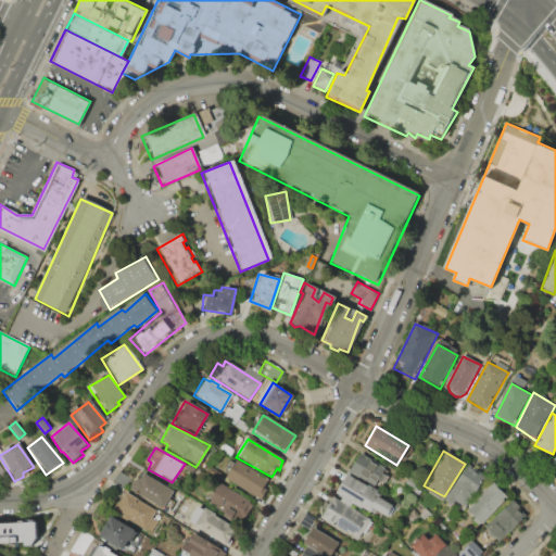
[(350,469),(359,453),(384,468),(375,484),(350,469)]
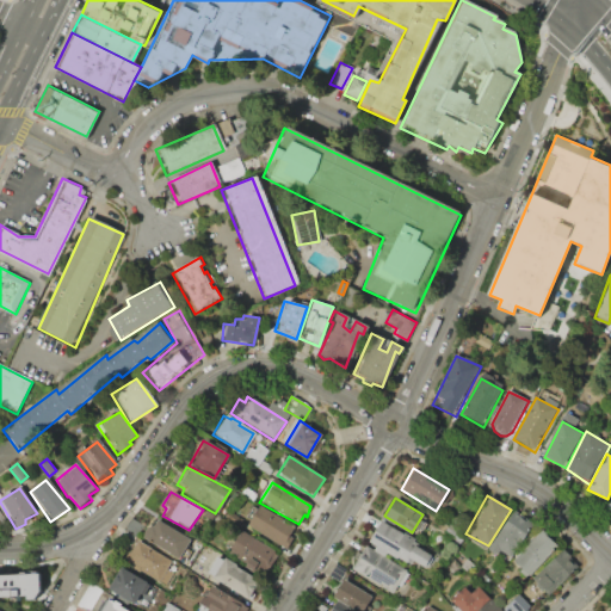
[(257,505),(295,529),(289,537),(292,539),(287,550),(246,525),(257,505)]
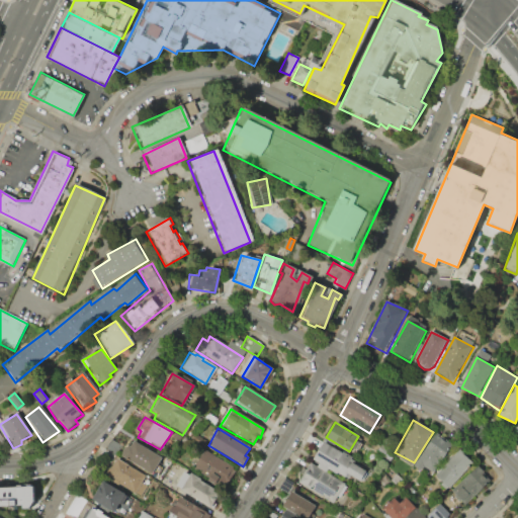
[(435,435),(449,446),(432,473),(423,467),(420,471),(414,466),(435,435)]
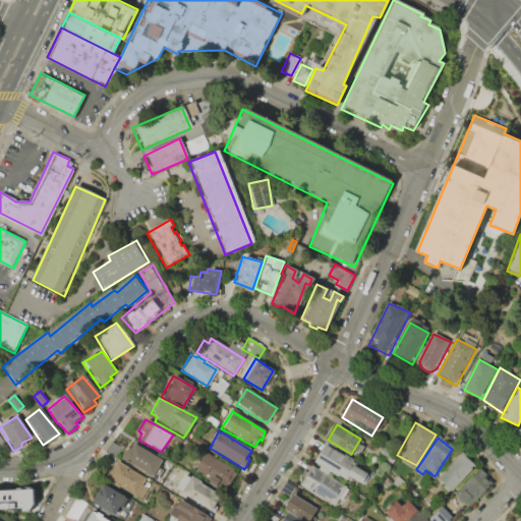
[(131,445),(161,460),(151,477),(117,460),(125,448),(128,450),(131,445)]
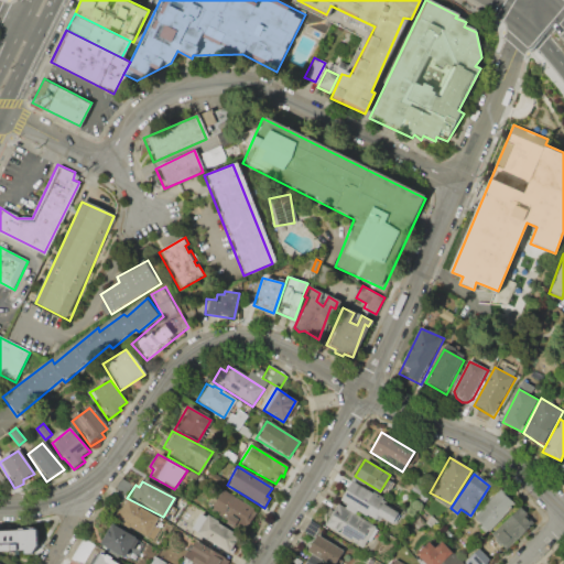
[(337,500),(349,481),(381,499),(380,502),(398,512),(391,524),(380,519),(377,521),(373,519),(366,516),(356,512),(354,513),(344,508),(345,505),(337,500)]
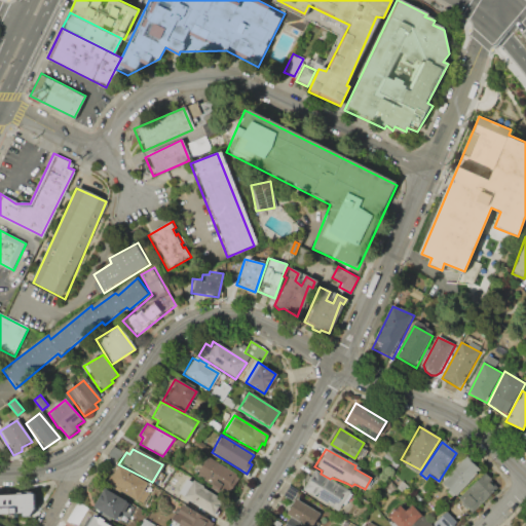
[(464,457),(479,472),(455,496),(441,483),(464,457)]
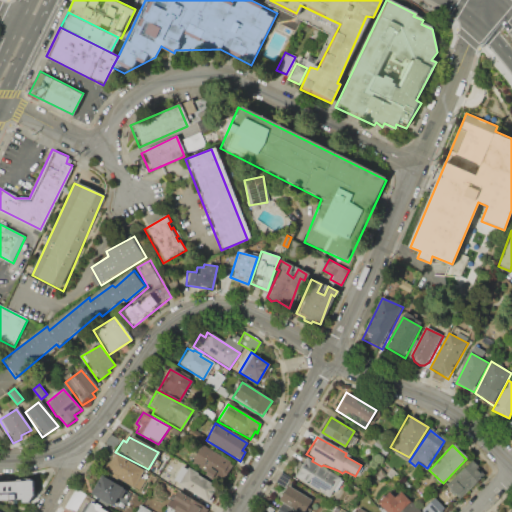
[(201,446),(232,465),(222,483),(190,464),(201,446)]
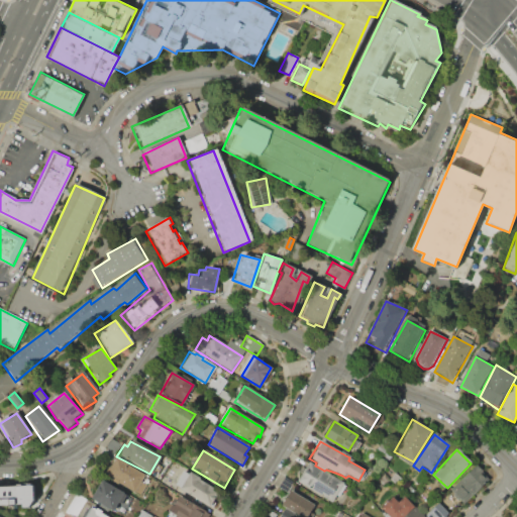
[(115,458),(142,474),(131,492),(103,476),(107,468),(109,469),(115,458)]
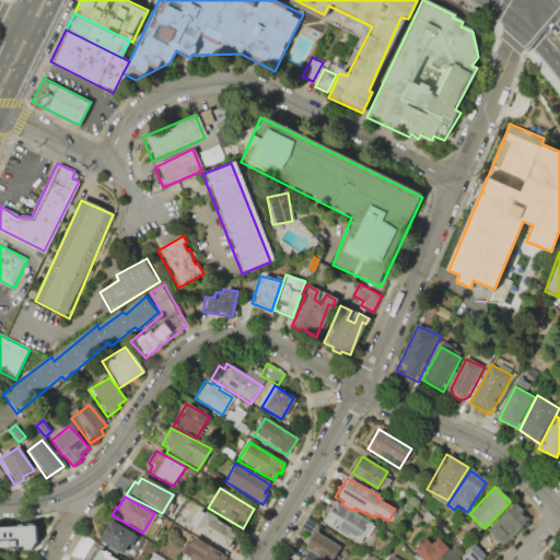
[(321,524),(333,501),(370,524),(358,546),(321,524)]
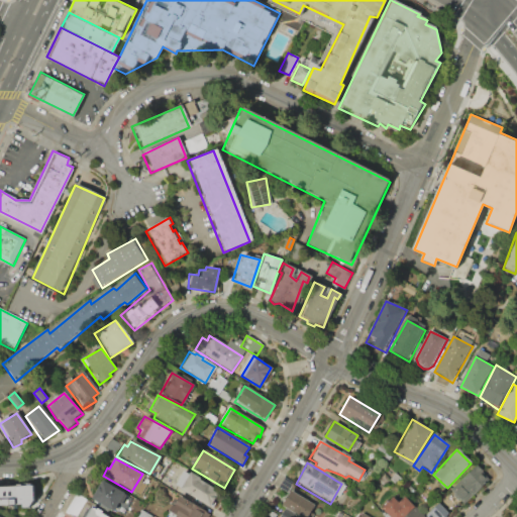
[(476,466),(489,481),(463,506),(449,490),(476,466)]
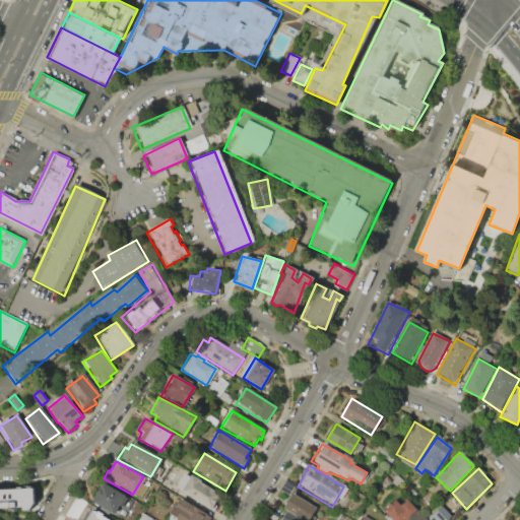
[(189,475),(198,480),(198,482),(219,495),(210,512),(178,493),(189,475)]
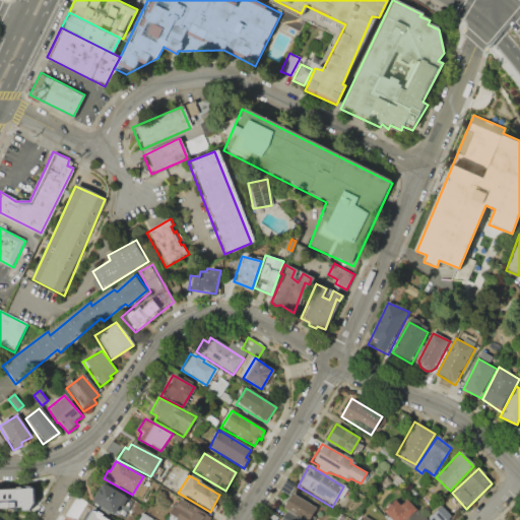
[(99,482),(122,496),(111,515),(88,503),(99,482)]
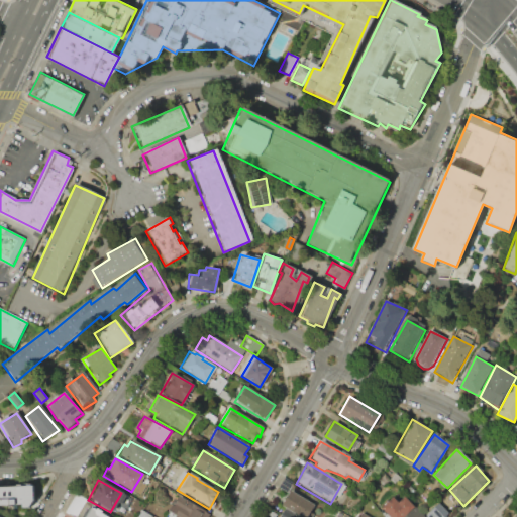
[(0,487),(30,486),(31,500),(26,509),(20,509),(19,505),(0,505),(0,487)]
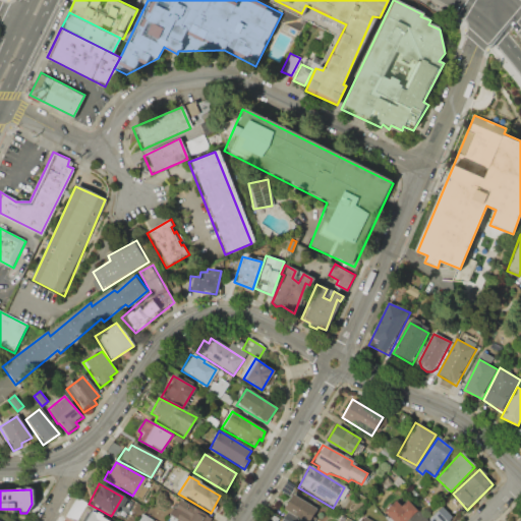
[(300,520),(281,511),(290,495),(314,508),(310,516),(314,518),(312,520),(300,520)]
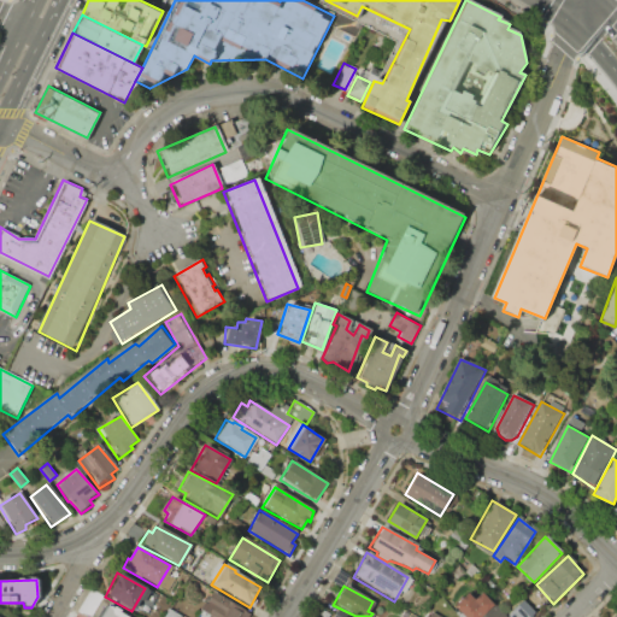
[(92,587),(104,594),(90,616),(78,609),(92,587)]
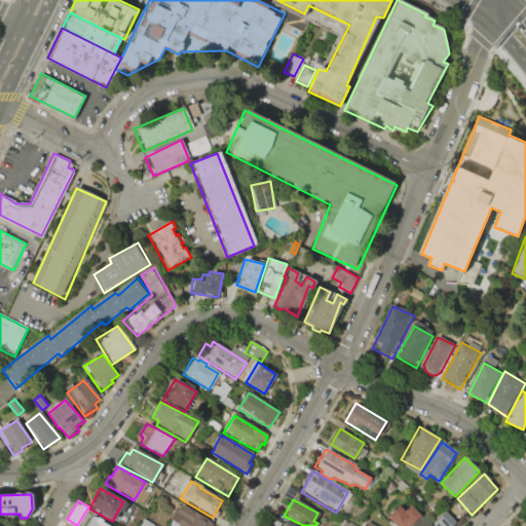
[(180,505),(213,525),(212,525),(176,525),(170,522),(180,505)]
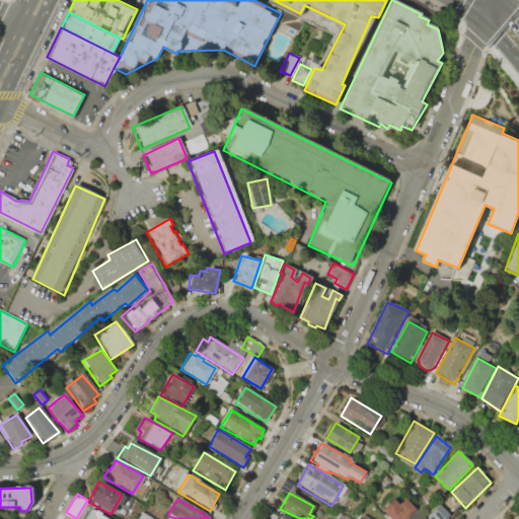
[(424,518),(403,500),(397,505),(392,499),(380,510),(389,518),(424,518)]
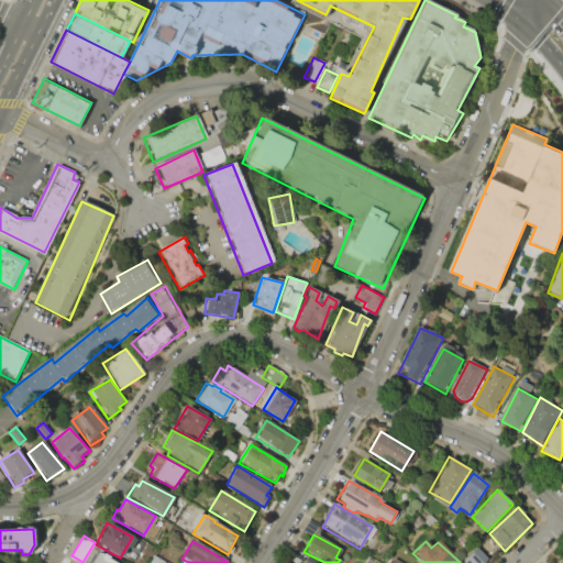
[(464,562),(479,562),(482,561),(473,550),(462,560),(464,562)]
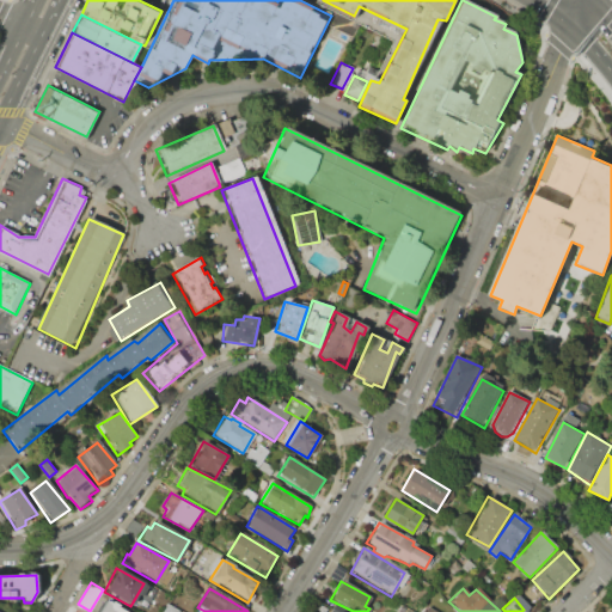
[(330,611),(350,611),(353,610),(336,601),(330,611)]
